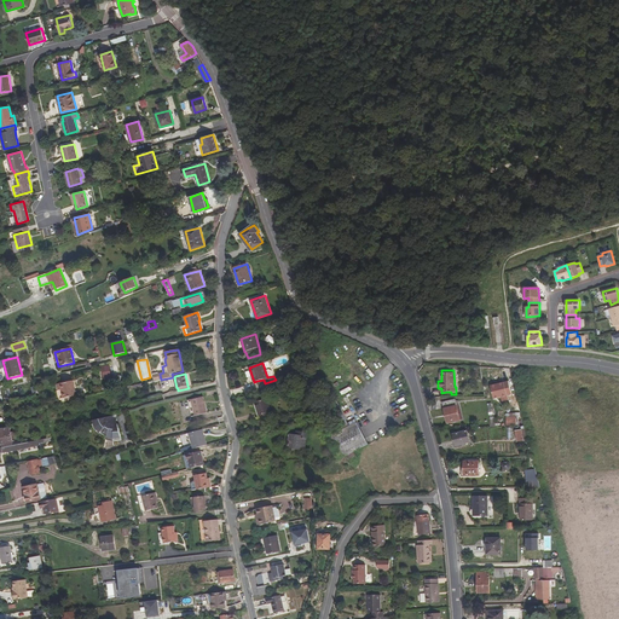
[(61,383),(64,398),(68,398),(75,397),(76,395),(73,381),(61,383)]
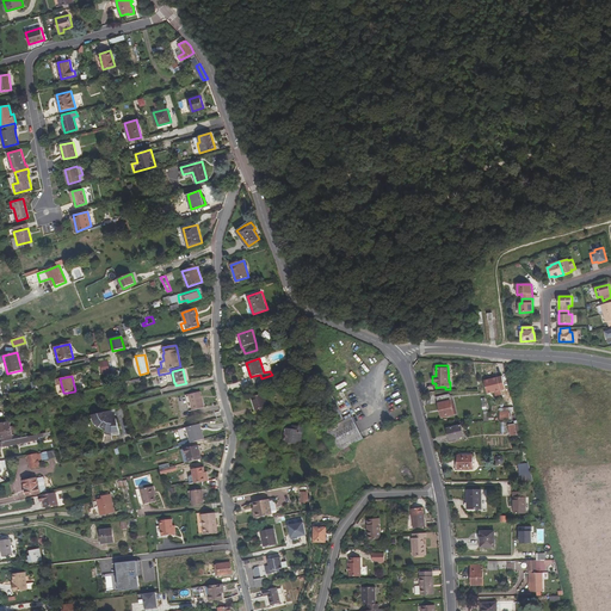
[(202,399),(199,392),(189,395),(192,411),(193,411),(204,408),(202,399)]
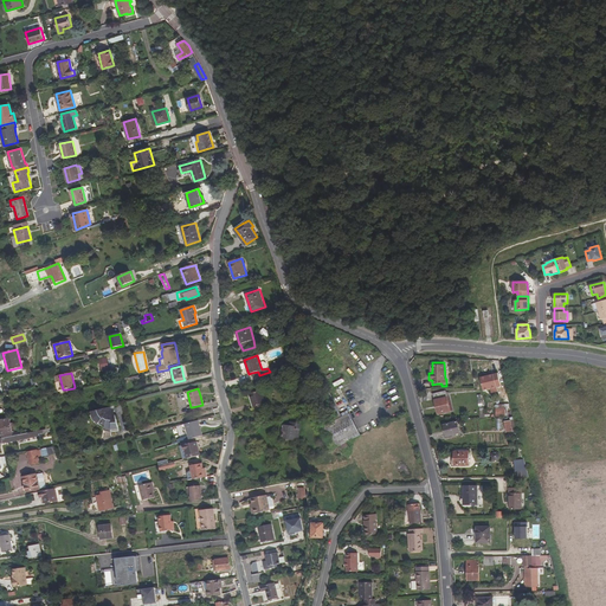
[(262,391),(250,394),(253,407),(265,404),(262,391)]
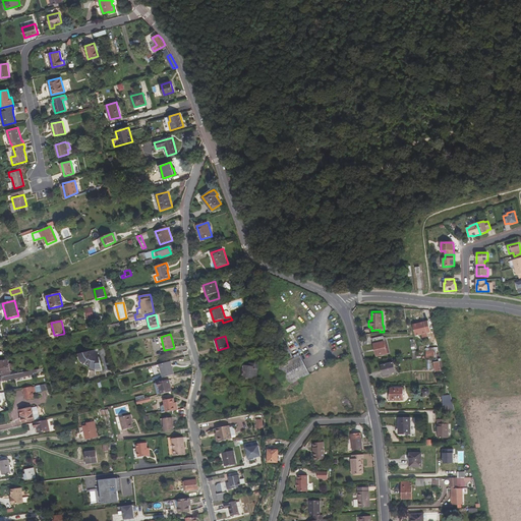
[(383,337),(372,339),(377,356),(387,354),(386,350),(389,350),(388,346),(386,346),(383,337)]
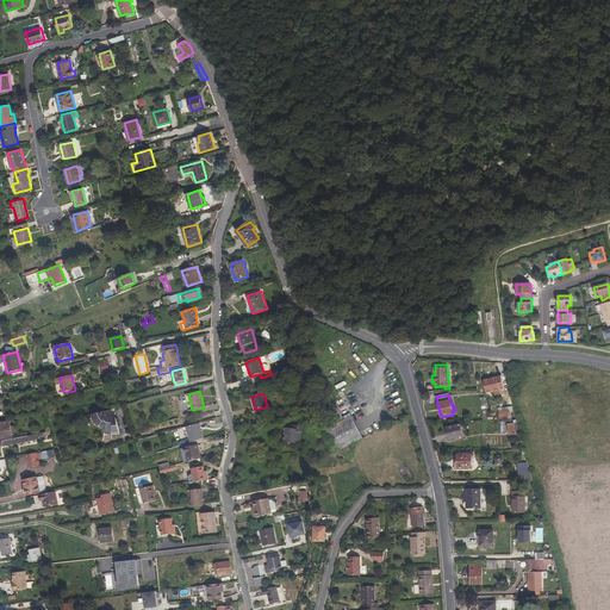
[(338,421),(343,418),(332,396),(328,397),(338,421)]
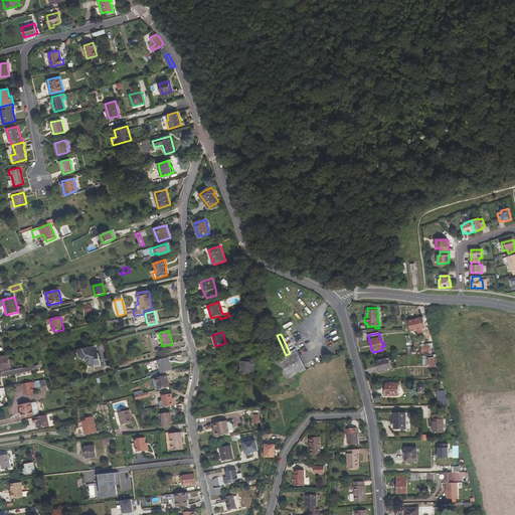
[(102,366),(99,353),(96,353),(94,352),(92,351),(90,350),(91,349),(90,347),(77,350),(78,352),(78,353),(77,353),(78,356),(80,359),(81,358),(83,357),(86,359),(83,360),(89,363),(89,364),(95,366),(94,367),(95,367),(102,366)]
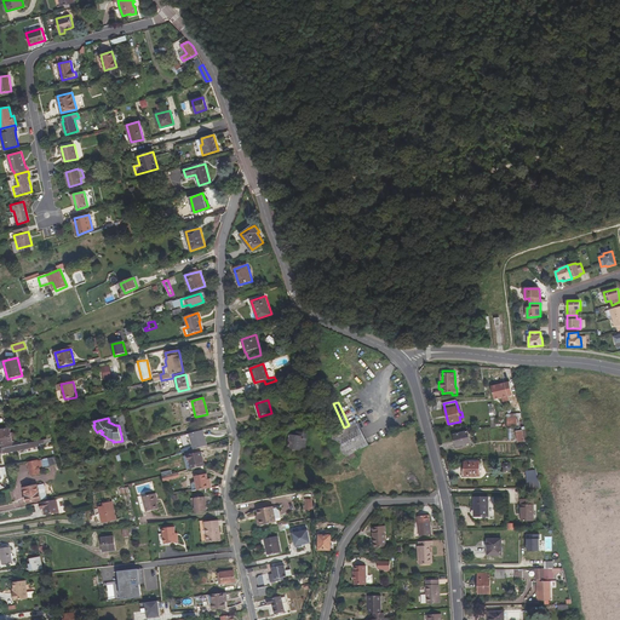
[(354,453),(368,445),(357,424),(344,431),(343,429),(340,430),(340,432),(329,438),(340,459),(349,455),(351,461),(357,459),(354,453)]
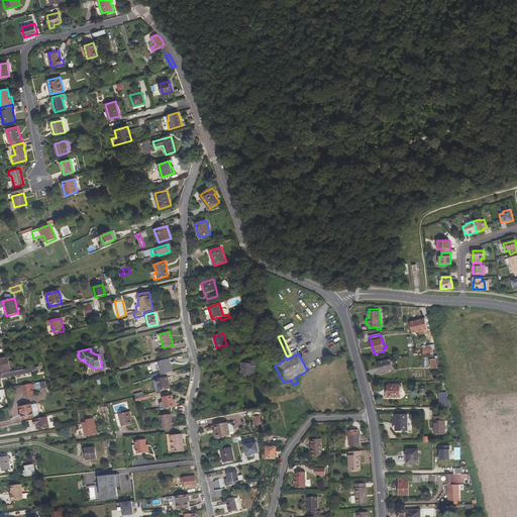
[(9,362),(8,357),(0,358),(0,366),(1,375),(11,373),(10,368),(12,367),(11,360),(9,362)]
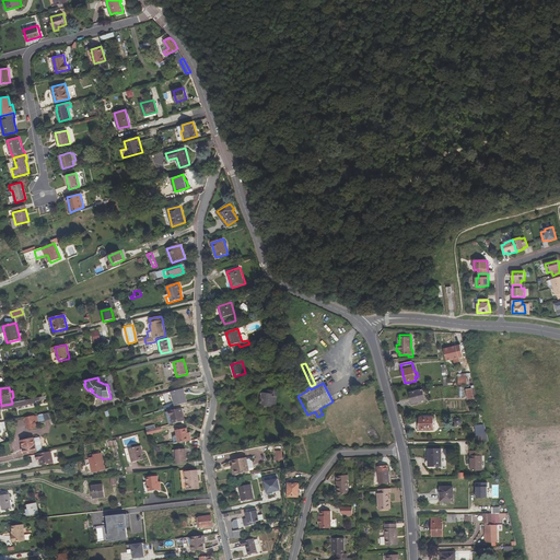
[(175,406),(186,403),(184,394),(185,394),(183,388),(171,392),(172,396),(170,397),(170,400),(173,398),(174,403),(175,406)]
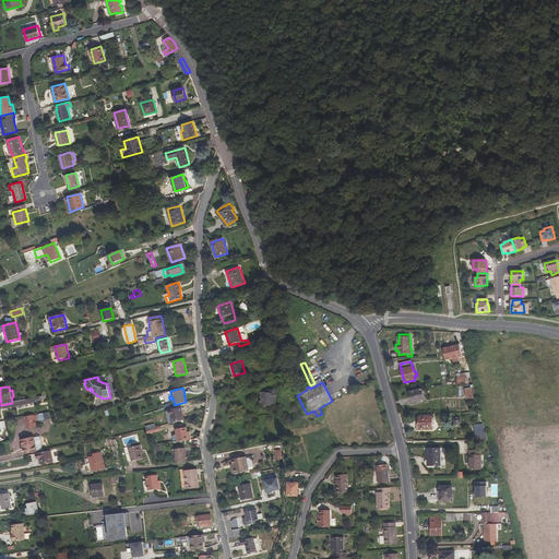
[(409,392),(412,403),(425,400),(421,389),(409,392)]
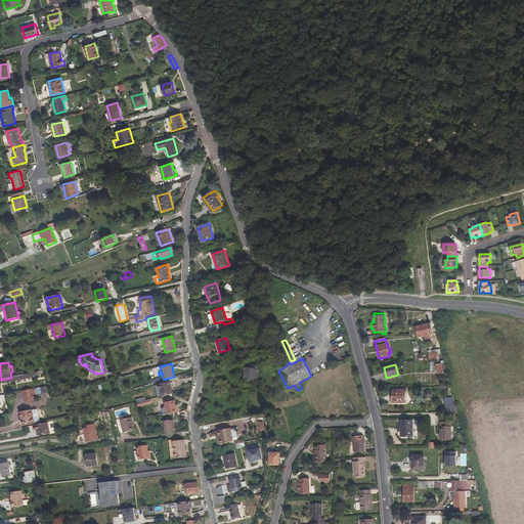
[(259,366),(252,365),(251,369),(246,368),(245,378),(256,380),(257,376),(258,377),(259,366)]
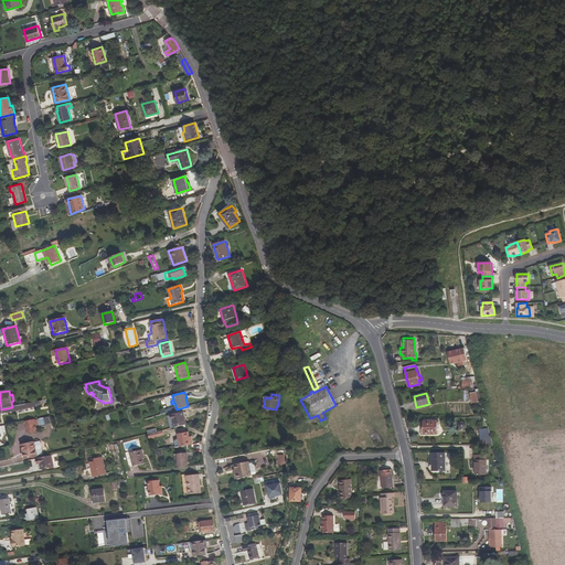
[(0,414),(3,413),(6,413),(7,414),(28,408),(36,406),(36,405),(41,404),(40,401),(12,407),(1,409),(0,408),(0,414)]
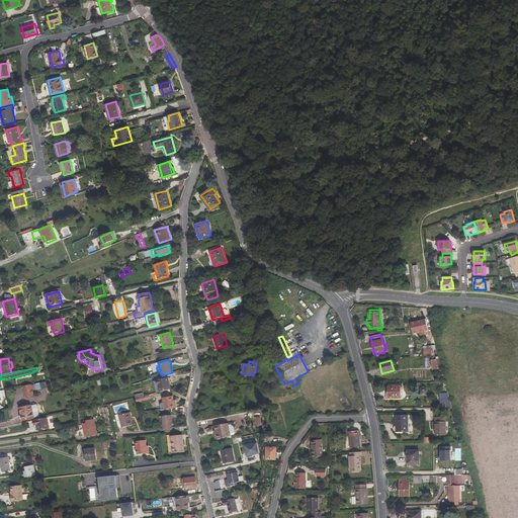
[(171,390),(168,377),(156,380),(158,385),(160,393),(171,390)]
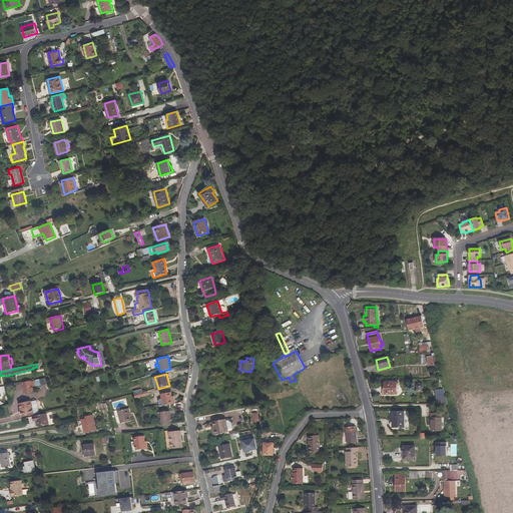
[(23,383),(25,394),(34,392),(31,381),(23,383)]
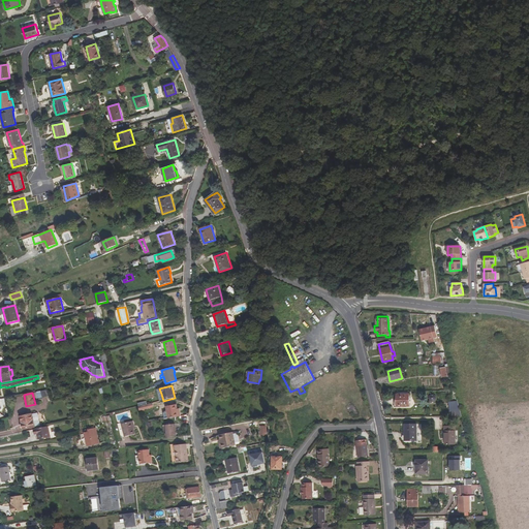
[(397,400),(397,403),(396,403),(396,406),(397,406),(410,406),(410,395),(397,395),(397,400)]
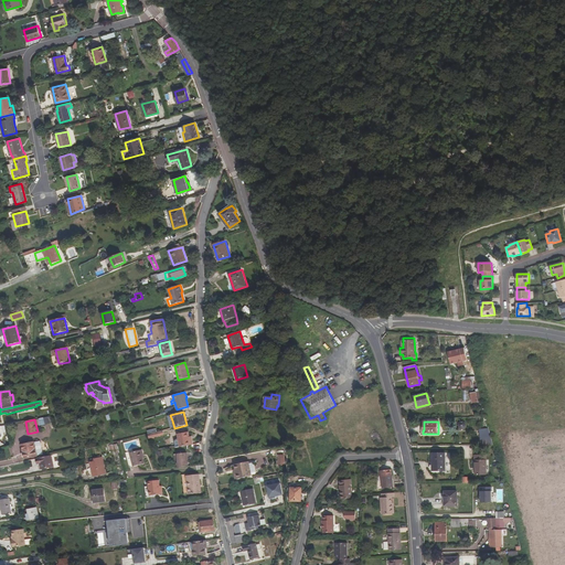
[(489,429),(480,429),(481,445),(493,445),(489,429)]
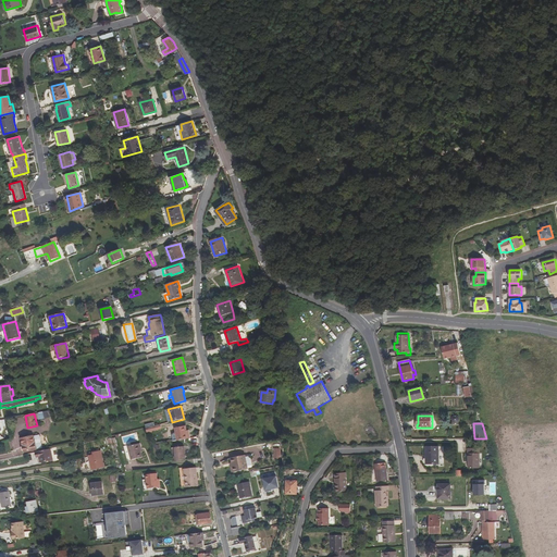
[(176,433),(177,441),(190,438),(189,432),(187,432),(187,431),(186,425),(175,428),(176,433)]
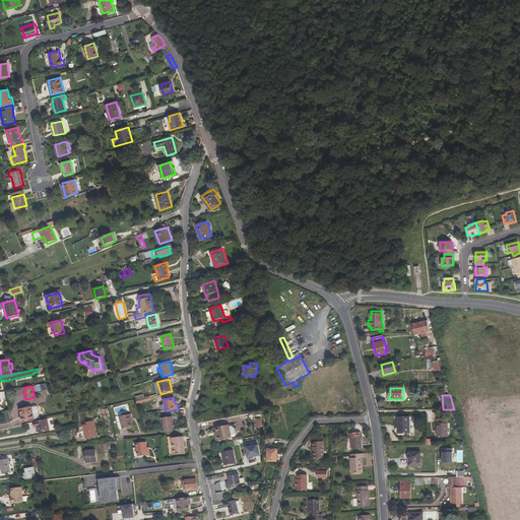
[(31,407),(20,409),(22,423),(35,419),(31,407)]
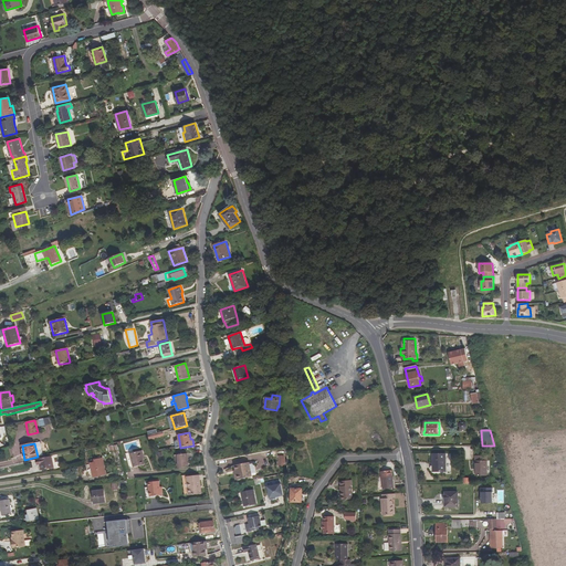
[(287,448),(279,450),(279,456),(284,457),(284,467),(287,467),(287,448)]
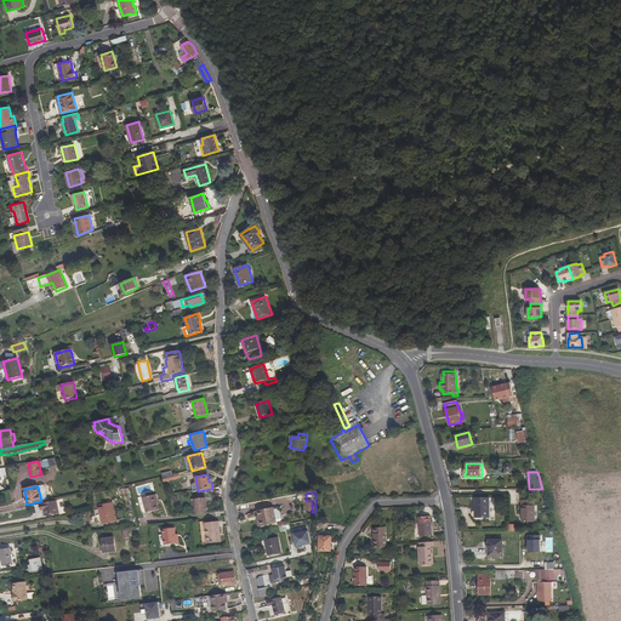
[(159,510),(157,502),(159,502),(157,494),(144,497),(143,499),(147,513),(159,510)]
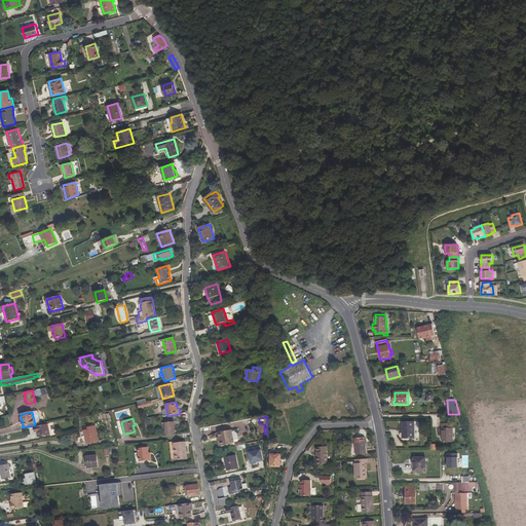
[(176,435),(174,421),(164,422),(166,436),(176,435)]
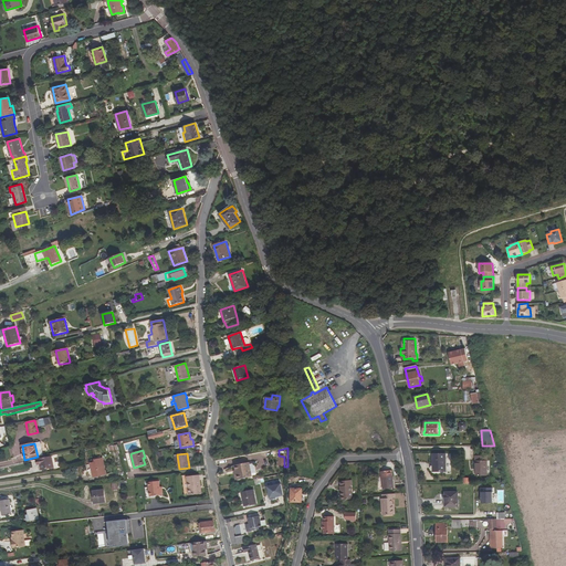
[(433,454),(433,472),(447,472),(446,454),(433,454)]
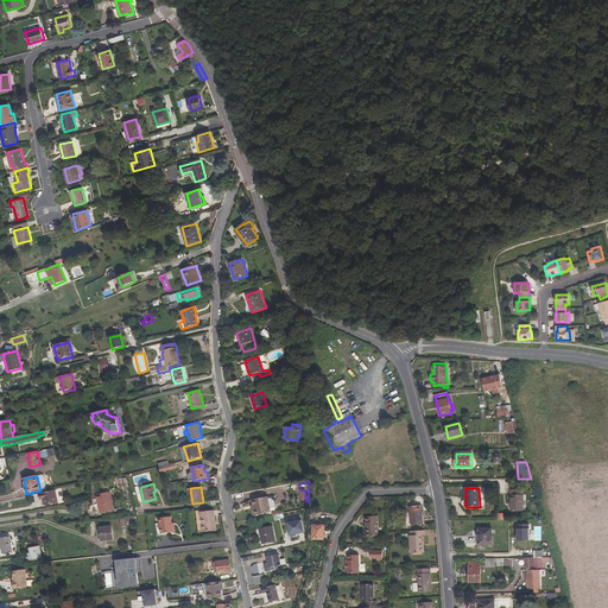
[(508,512),(524,512),(523,489),(511,489),(511,504),(508,504),(508,512)]
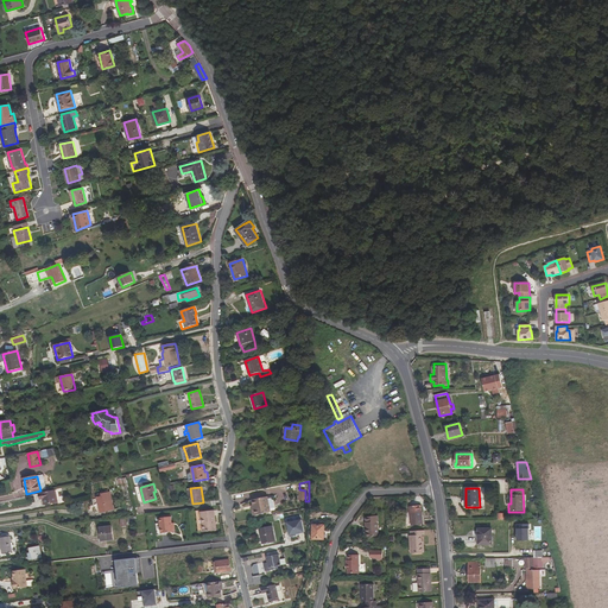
[(39,494),(40,500),(43,500),(44,505),(58,502),(56,491),(39,494)]
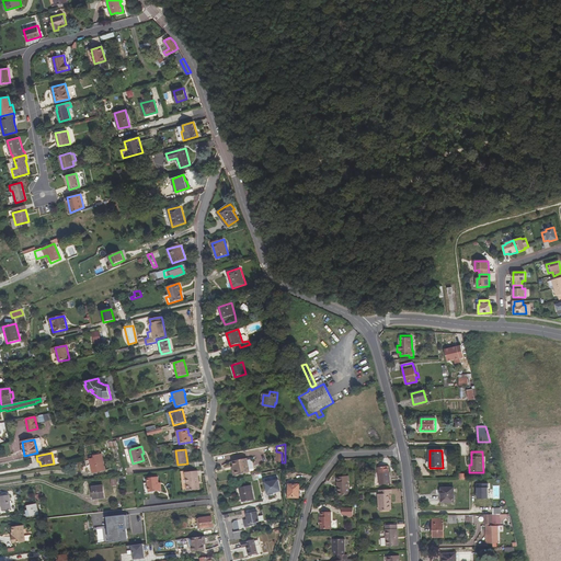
[(90,459),(92,473),(102,471),(99,455),(93,456),(94,458),(90,459)]
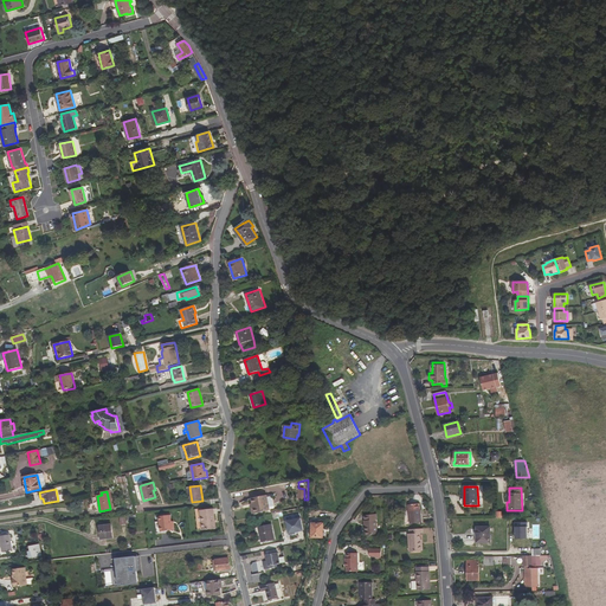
[(269,511),(265,496),(251,500),(252,504),(251,505),(253,515),(269,511)]
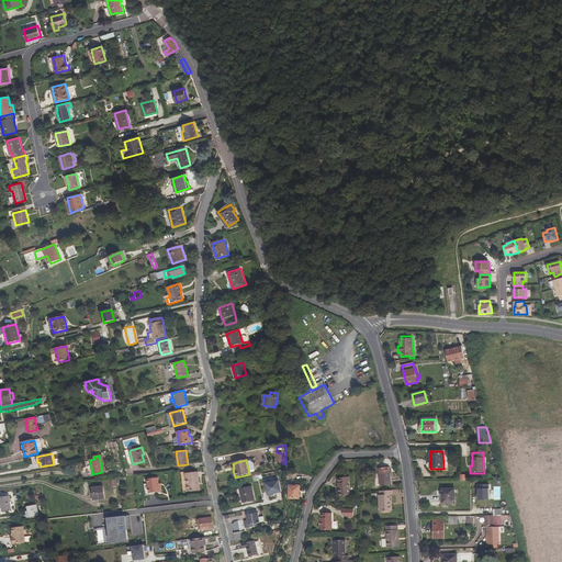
[(379,469),(380,486),(391,485),(390,468),(379,469)]
